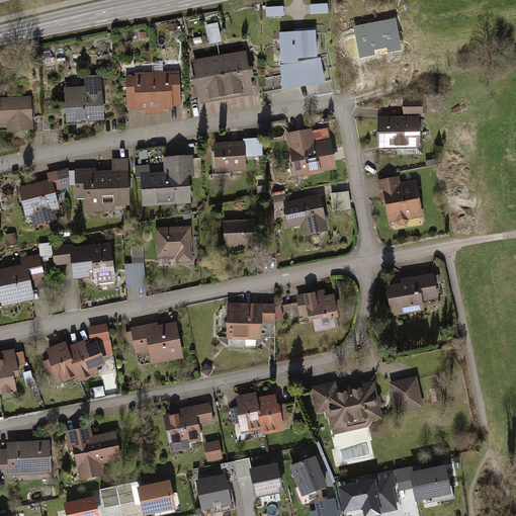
[(312,2),(312,11),(330,11),(330,1),(312,2)]
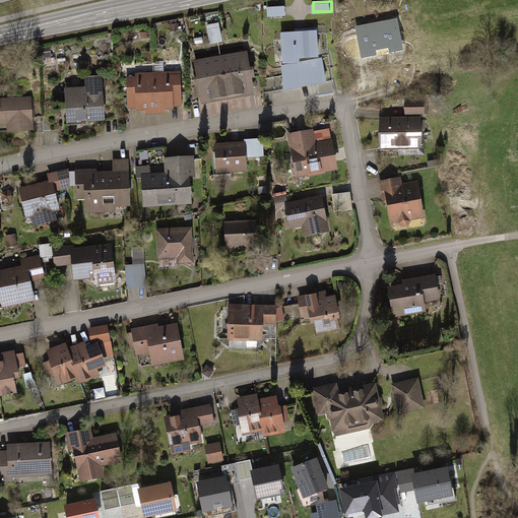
[(269,4),(269,14),(288,14),(287,4),(269,4)]
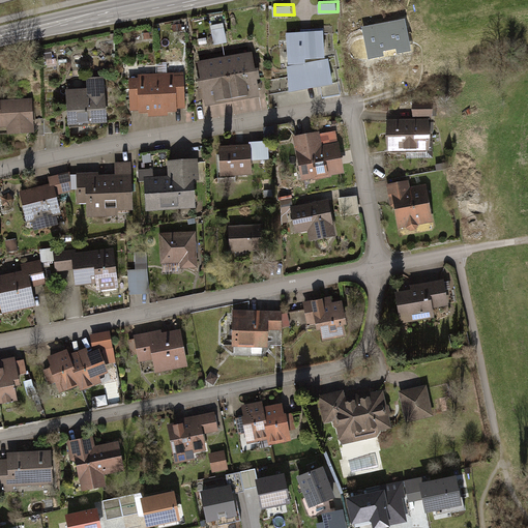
[(407,17),(364,26),(372,59),(414,51),(407,17)]
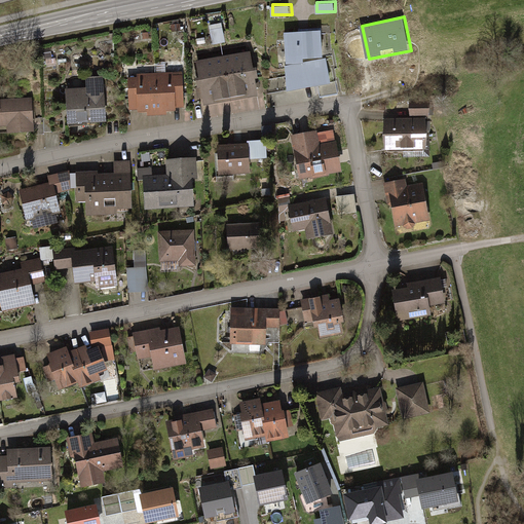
[(284,65),(287,90),(317,85),(330,83),(330,80),(335,79),(333,69),(336,69),(335,53),(333,53),(333,48),(331,48),(329,25),(320,26),(320,27),(298,29),(298,31),(284,32),(286,64),(284,65)]
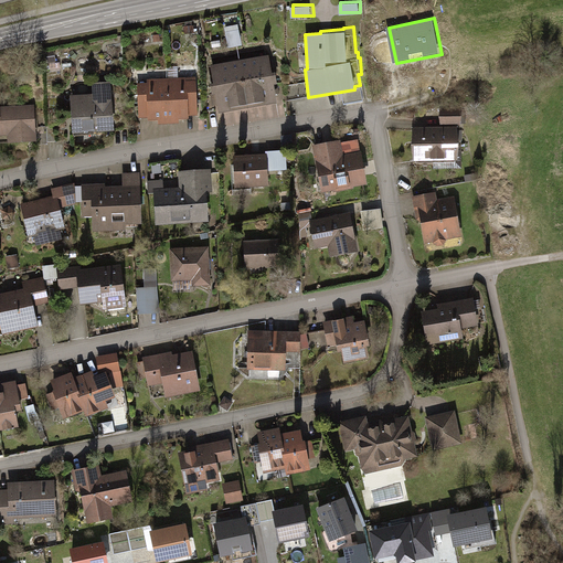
[(229,46),(243,44),(238,28),(224,30),(229,46)]
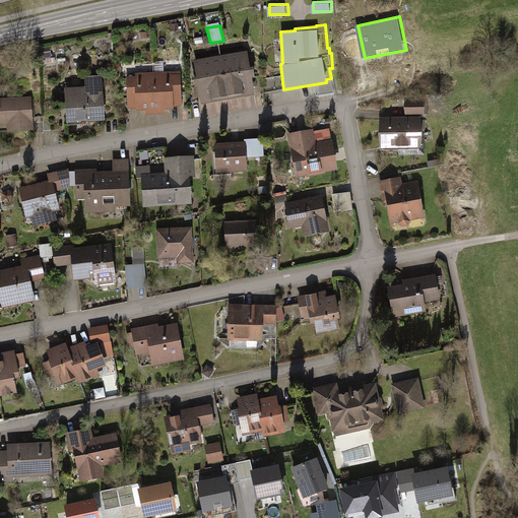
[(220,56),(229,100),(255,94),(247,51),(220,56)]
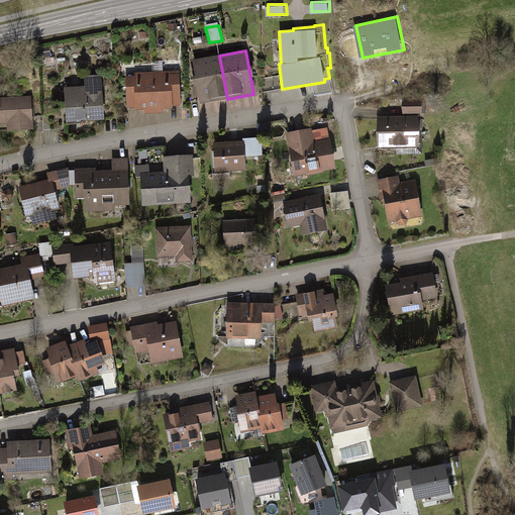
[(192,60),(200,104),(227,99),(219,56),(192,60)]
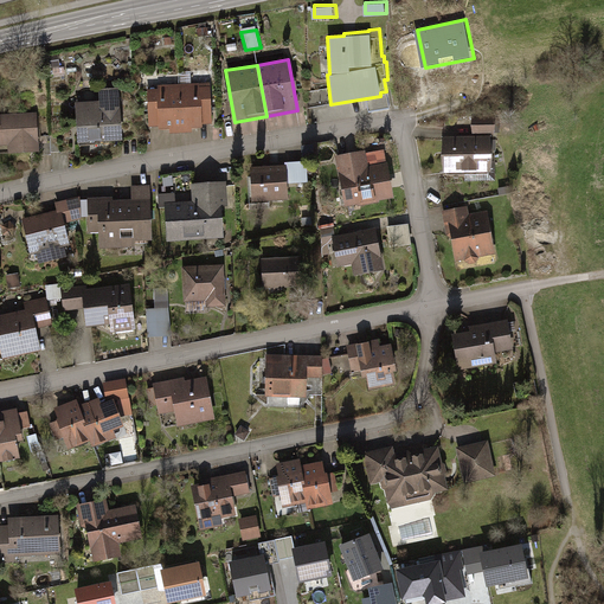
[(210,81),(178,83),(181,134),(193,133),(192,128),(203,127),(201,124),(212,123),(210,81)]
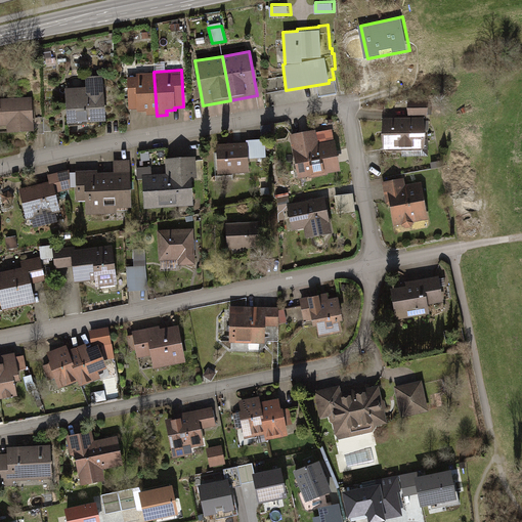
[(147,116),(157,116),(154,72),(126,74),(128,110),(136,109),(137,112),(146,111),(147,116)]
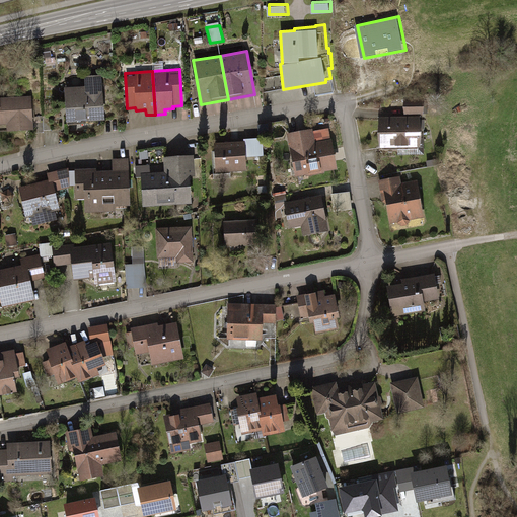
[(84,86),(64,87),(67,123),(103,120),(99,73),(83,74),(84,86)]
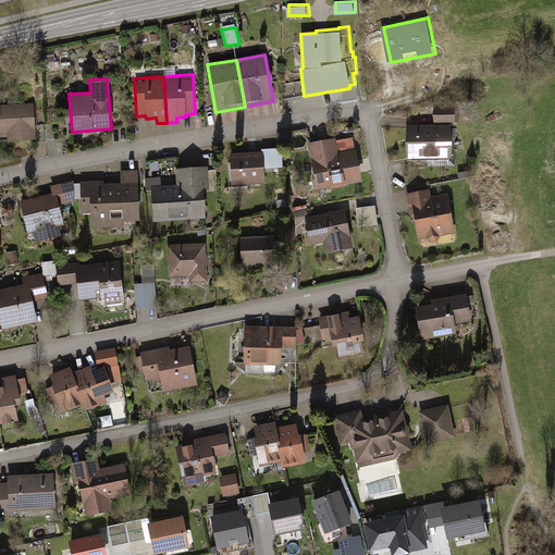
[(338,101),(357,98),(355,84),(349,85),(349,88),(336,90),(338,101)]
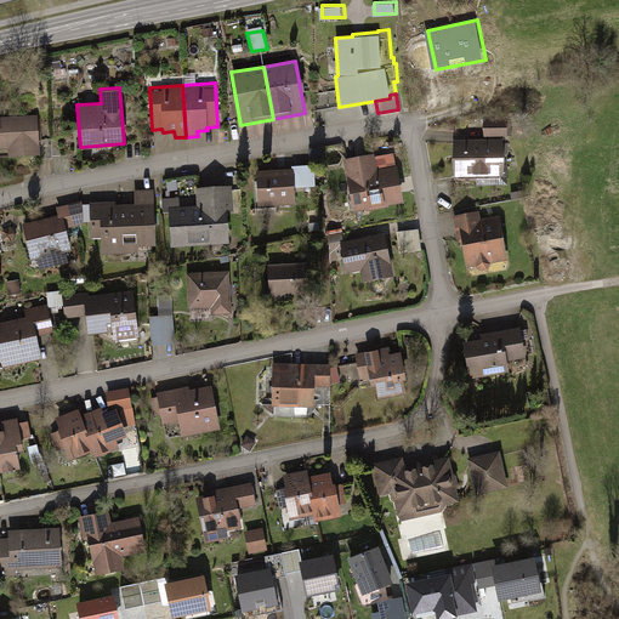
[(272,131),(319,126),(317,104),(308,104),(311,118),(271,123),(272,131)]
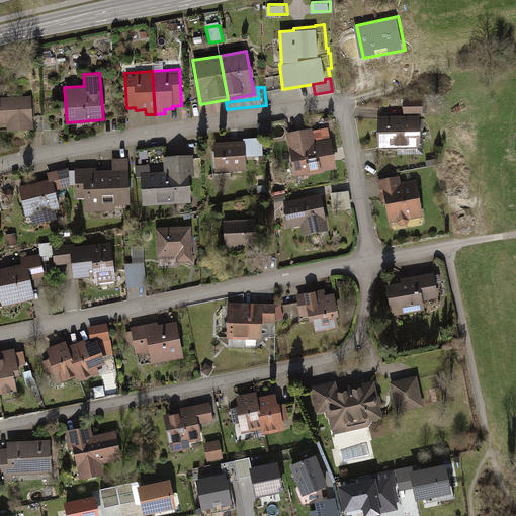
[(30,95),(0,96),(0,123),(6,123),(6,131),(32,129),(30,95)]
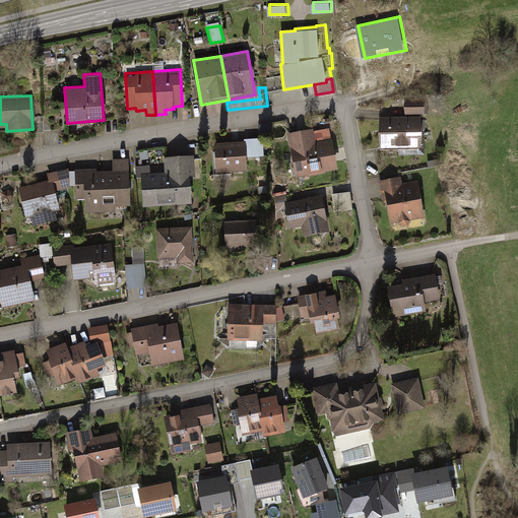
[(424,100),(403,100),(403,115),(424,114),(424,100)]
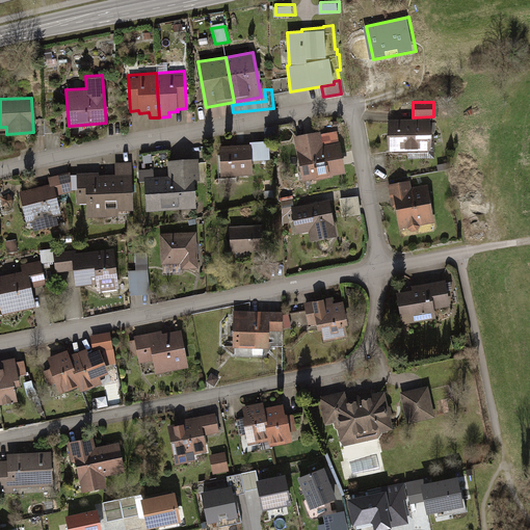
[(43,117),(34,118),(35,135),(44,135),(43,117)]
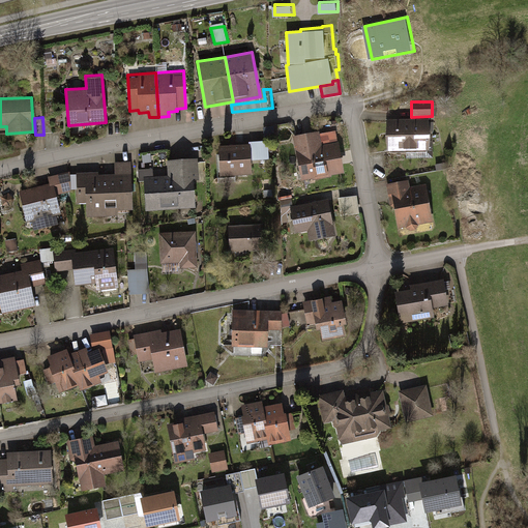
[(428,118),(385,119),(386,151),(405,150),(406,157),(433,157),(432,120),(428,120),(428,118)]
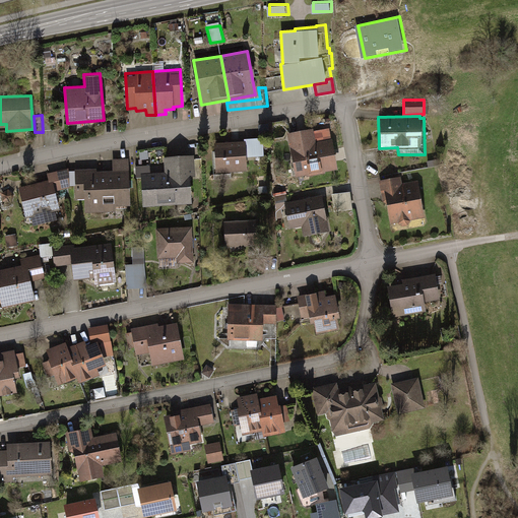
[(287,133),(296,178),(338,170),(333,138),(316,141),(313,128),(287,133)]
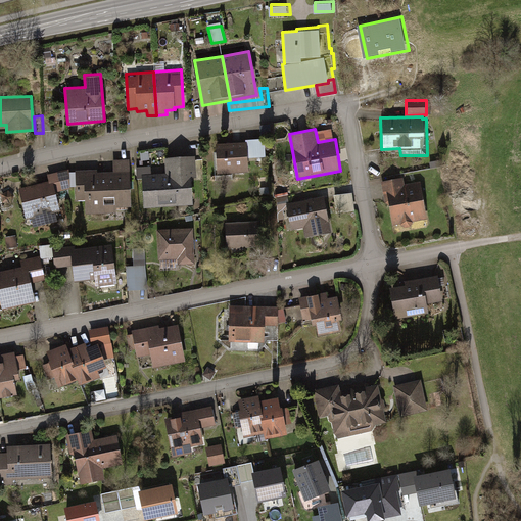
[(248,157),(266,156),(265,138),(245,139),(245,142),(247,142),(248,157)]
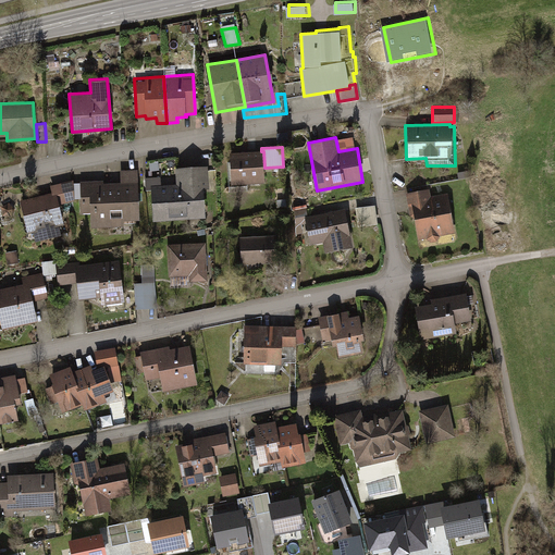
[(261,151),(229,153),(231,185),(266,183),(264,168),(263,151),(261,151)]
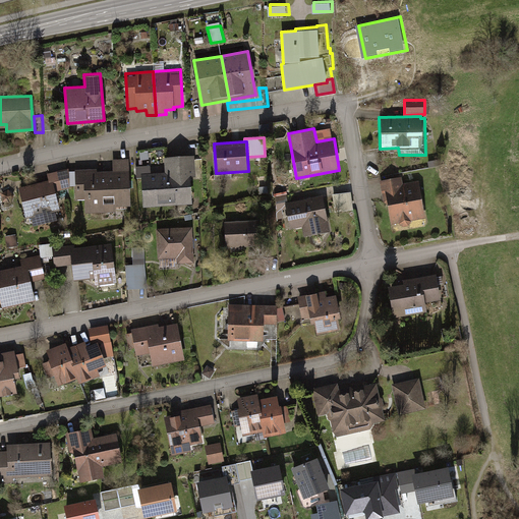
[(194,156),(163,158),(164,169),(150,170),(150,165),(134,166),(135,178),(141,178),(142,207),(192,205),(191,177),(195,176),(194,156)]
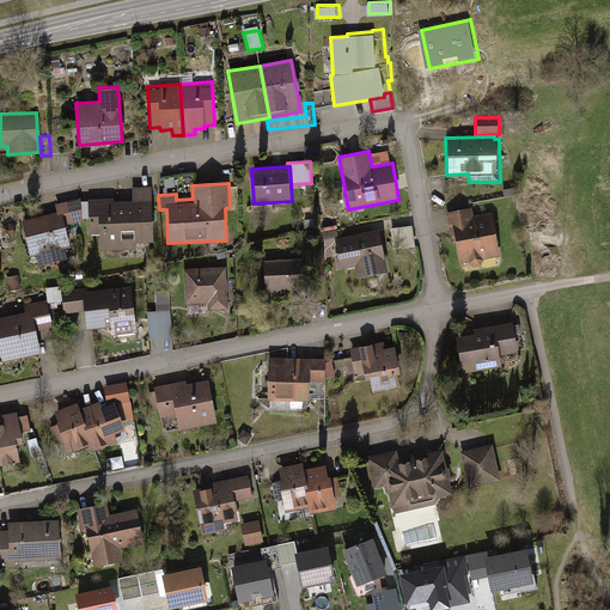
[(114,199),(86,200),(87,219),(87,235),(98,233),(99,251),(136,249),(136,243),(153,242),(150,185),(130,185),(132,200),(114,201),(114,199)]
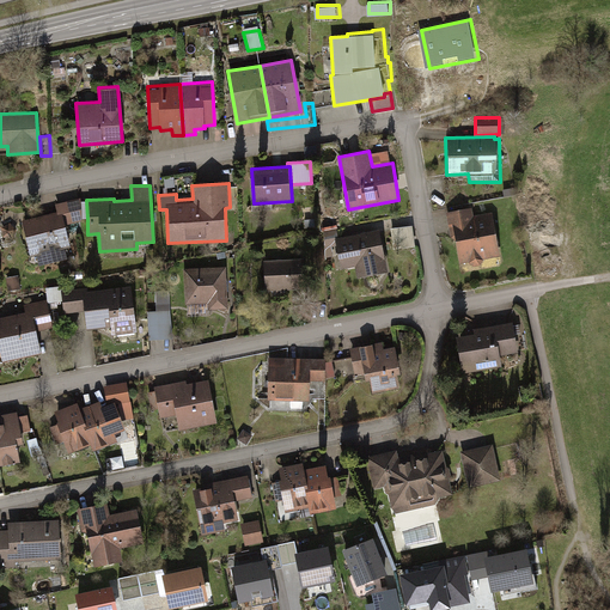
[(79,197),(54,203),(56,212),(61,211),(65,224),(81,220),(79,197)]
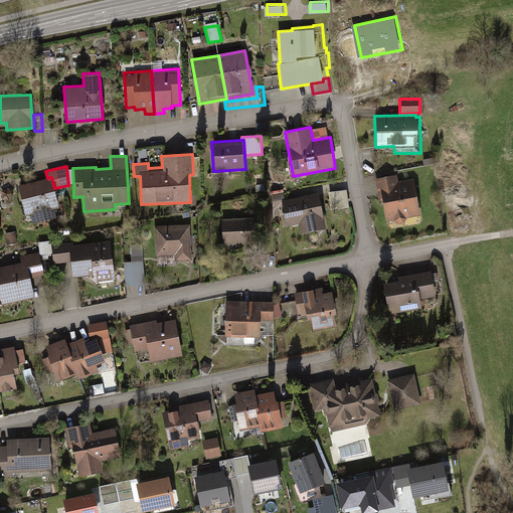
[(401,175),(379,178),(383,200),(386,202),(389,222),(398,220),(403,224),(408,223),(411,218),(424,215),(418,178),(402,181),(401,175)]
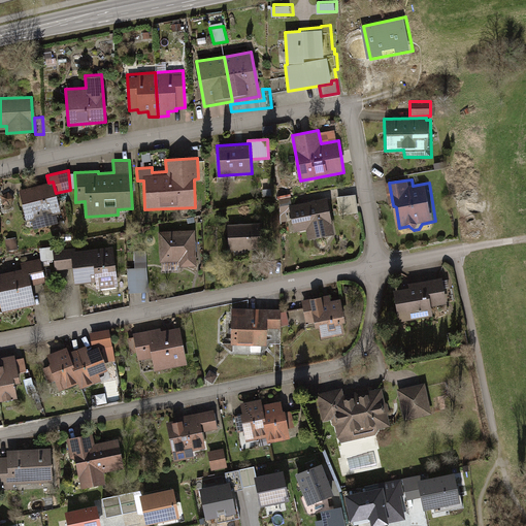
[(54,214),(60,211),(56,193),(53,182),(48,183),(18,190),(25,220),(30,218),(32,228),(56,223),(54,214)]
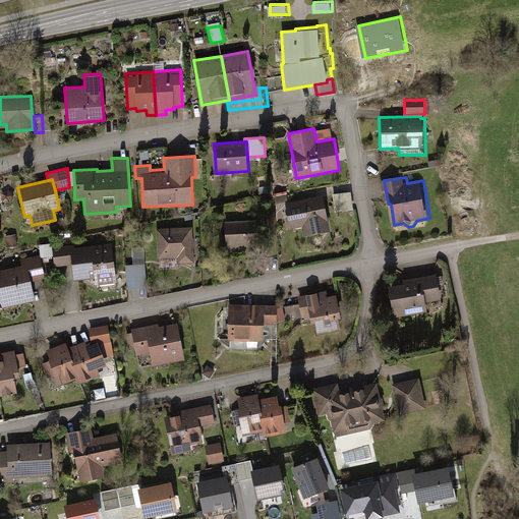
[(285,203),(290,228),(302,225),(304,237),(331,232),(323,194),(285,203)]
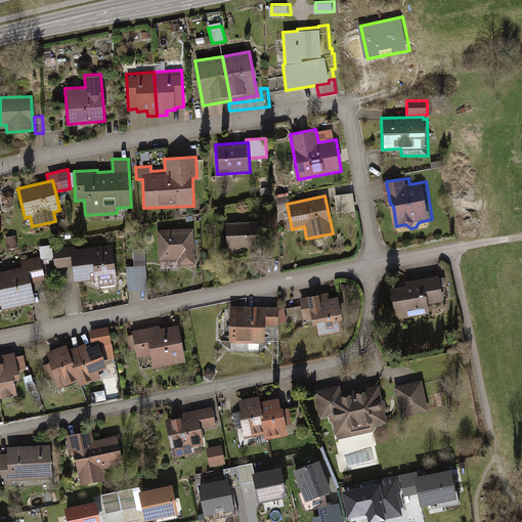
[(333,197),(334,214),(352,212),(351,196),(333,197)]
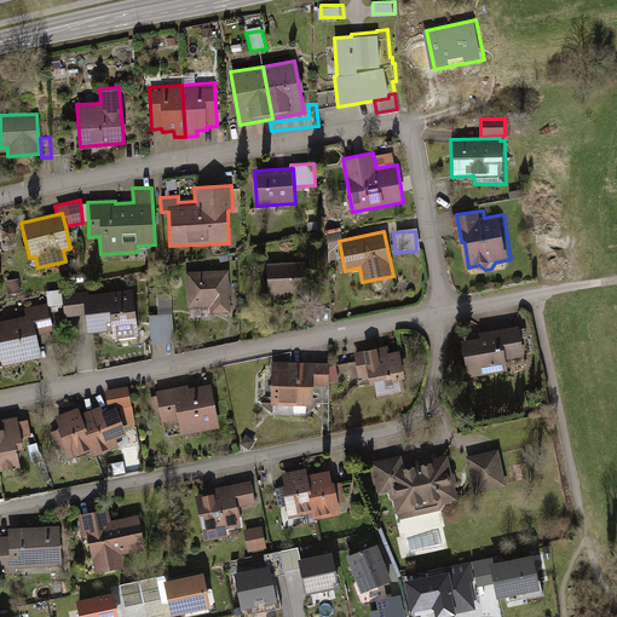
[(309,261),(265,264),(267,294),(310,292),(309,261)]
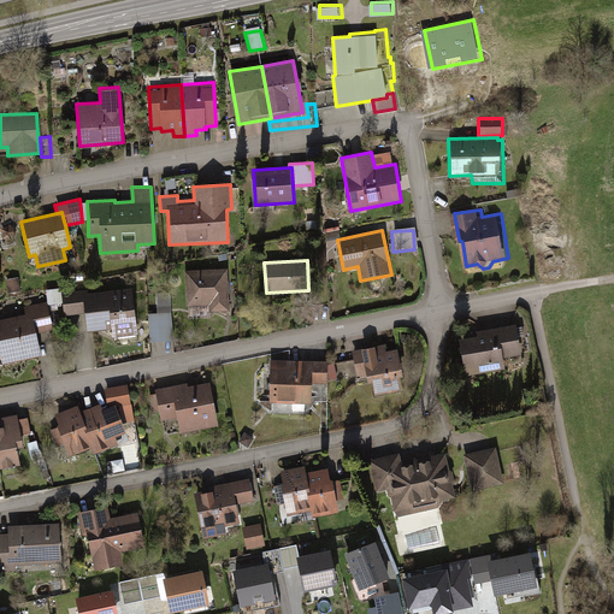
[(228,269),(184,271),(186,307),(208,306),(208,311),(229,311),(228,269)]
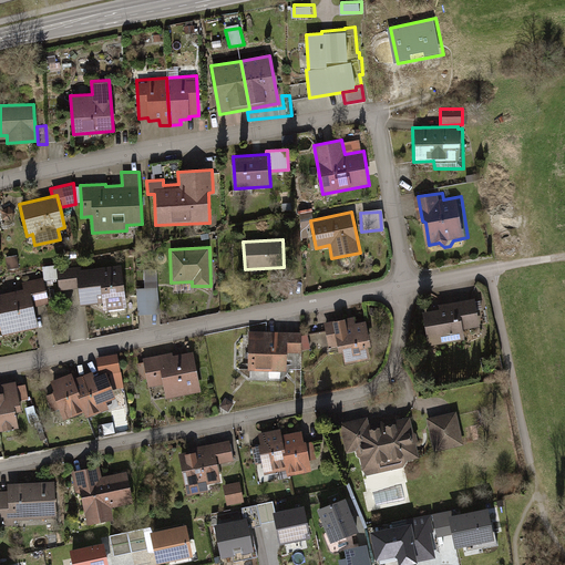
[(80,266),(55,269),(59,289),(79,287),(81,306),(102,302),(103,312),(126,309),(121,264),(80,269),(80,266)]
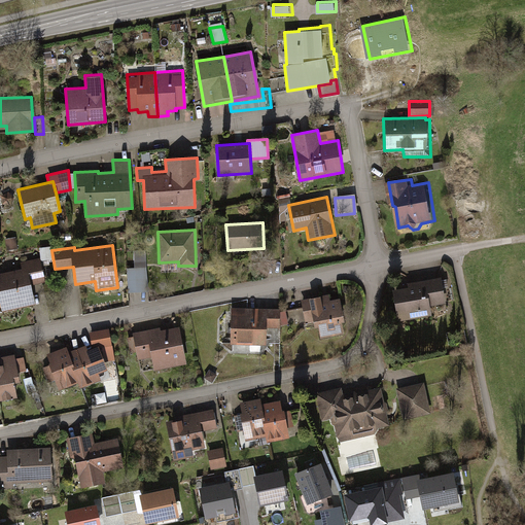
[(0,300),(1,300),(3,310),(35,303),(31,284),(46,281),(40,255),(20,259),(22,267),(0,271),(0,300)]
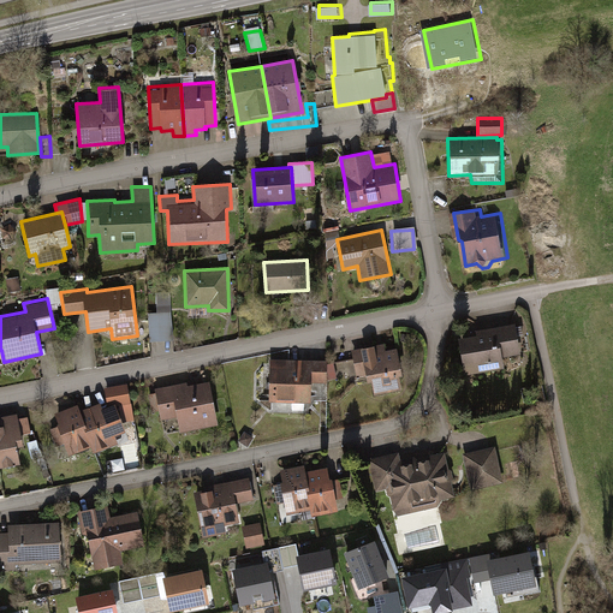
[(176,338),(173,309),(149,311),(152,339),(176,338)]
